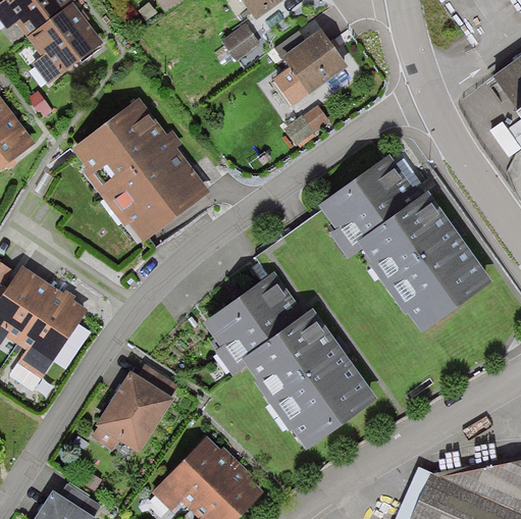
[(1,0),(0,1),(0,18),(7,29),(16,21),(40,53),(31,60),(48,84),(103,42),(88,20),(71,0),(1,0)]
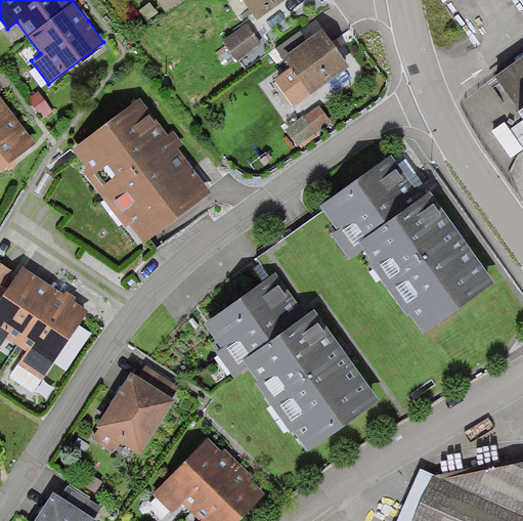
[(157,0),(165,10),(179,0),(157,0)]
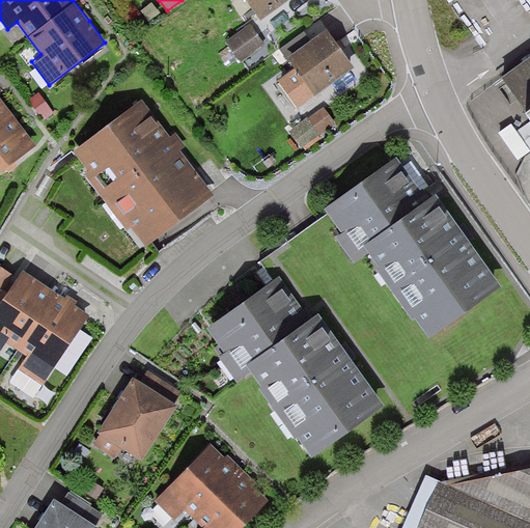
[(245,0),(259,20),(288,0),(245,0)]
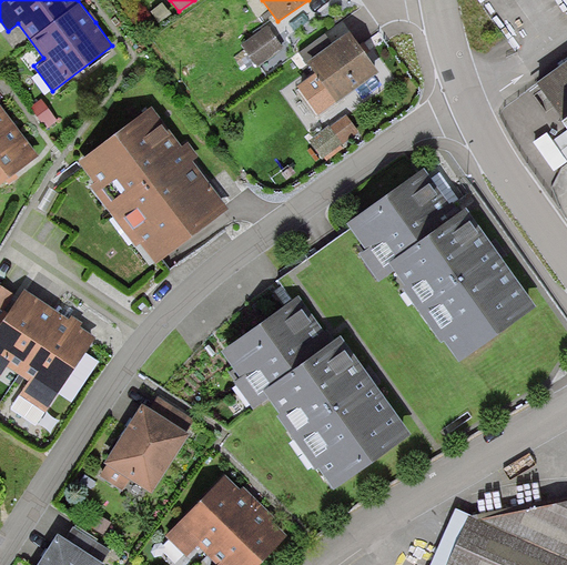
[(283,46),(267,23),(240,43),(255,66),(283,46)]
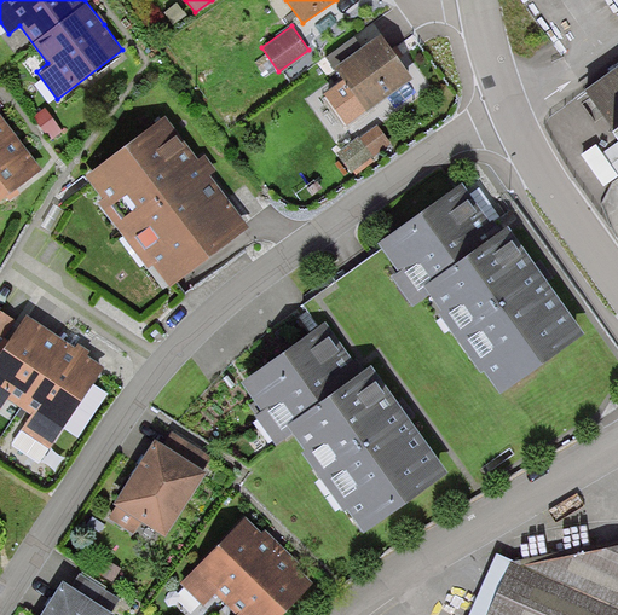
[(362,47),(352,35),(327,54),(345,77),(325,92),(347,122),(367,109),(368,111),(414,77),(381,33),(362,47)]
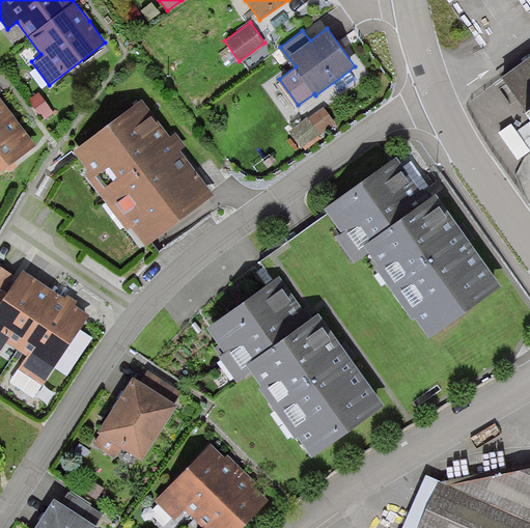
[(529,55),(504,74),(529,109),(529,55)]
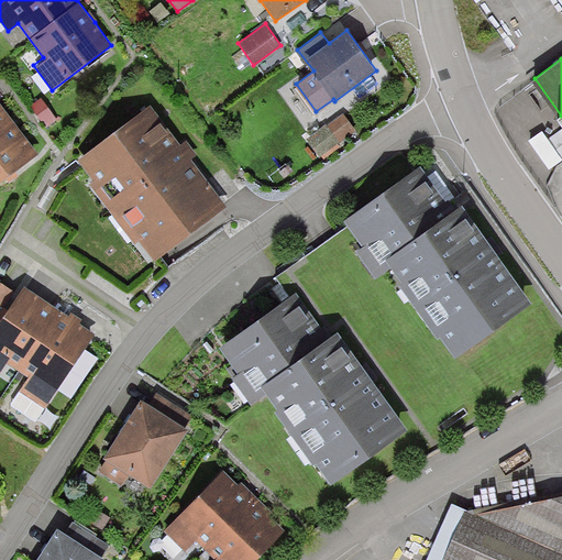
[(0,179),(4,177),(39,153),(0,100),(0,179)]
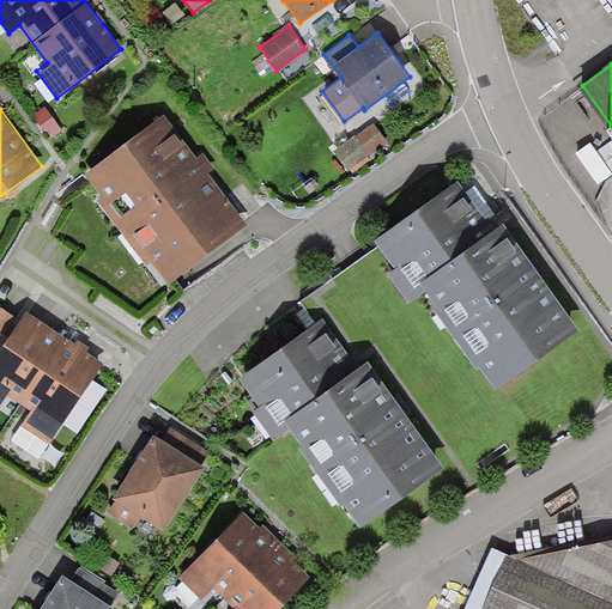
[(167,284),(247,224),(200,163),(163,114),(84,175),(100,195),(97,199),(147,263),(150,262),(167,284)]
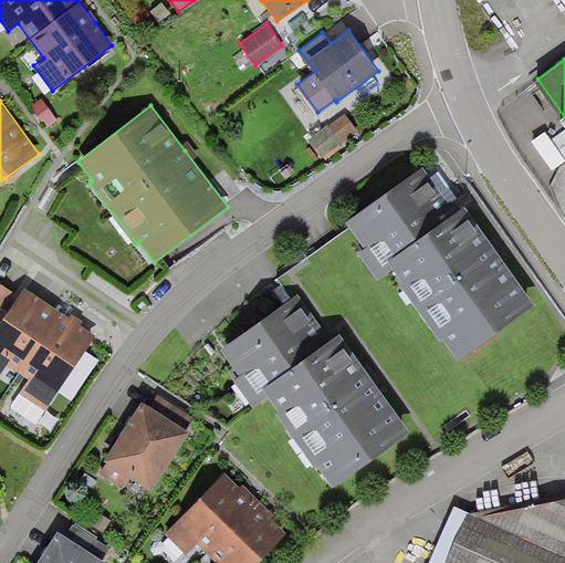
[(344,112),(328,124),(327,122),(307,138),(321,156),(323,154),(326,157),(341,145),(338,142),(356,127),(344,112)]
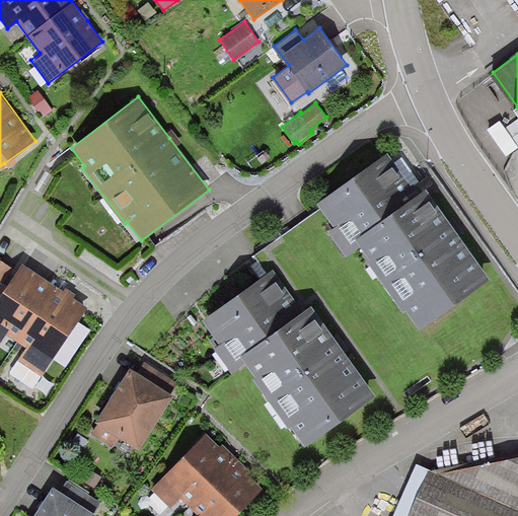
[(427,193),(417,200),(412,192),(386,156),(318,204),(334,225),(327,229),(346,254),(357,247),(402,311),(405,309),(419,327),(488,278),(454,230),(427,193)]
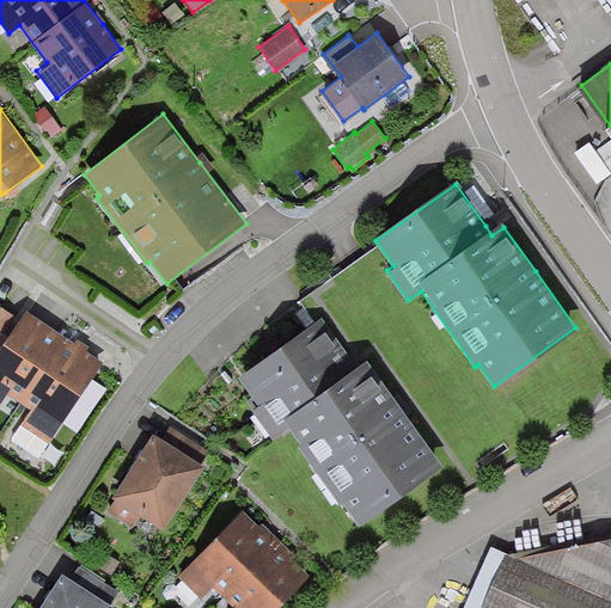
[(0,330),(6,333),(18,315),(0,304),(0,330)]
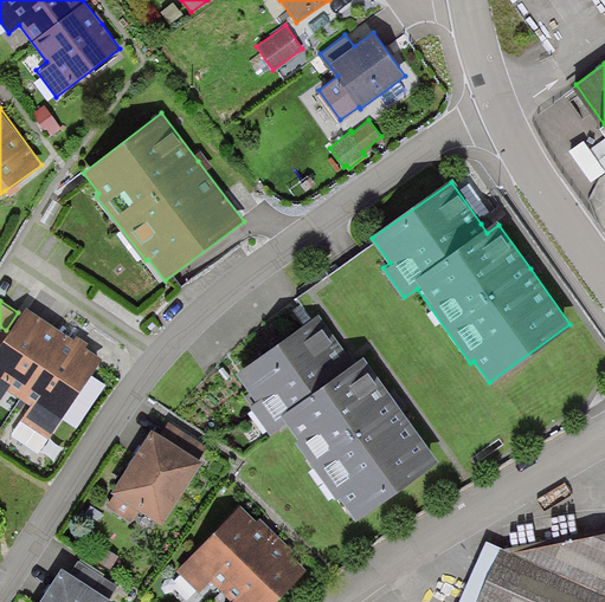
[(33,317),(25,311),(0,347),(0,395),(6,386),(34,406),(25,420),(45,434),(97,361),(73,343),(33,317)]
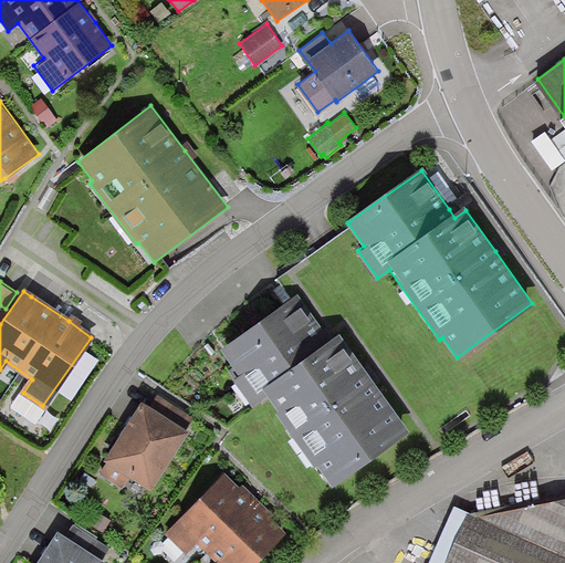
[(339,336),(330,343),(323,334),(294,295),(220,351),(230,364),(227,366),(233,376),(231,377),(252,406),(267,395),(280,412),(276,414),(314,465),(317,462),(333,485),(408,430),(369,376),(339,336)]
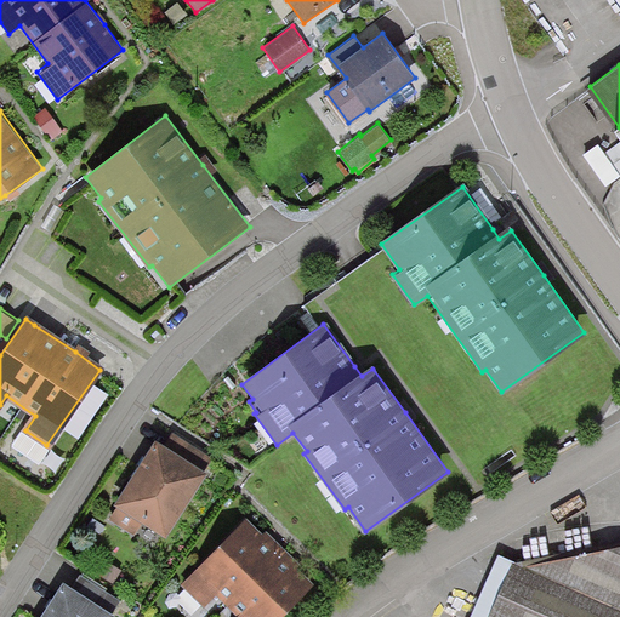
[(146,456),(107,515),(155,547),(208,464),(169,439),(154,461),(146,456)]
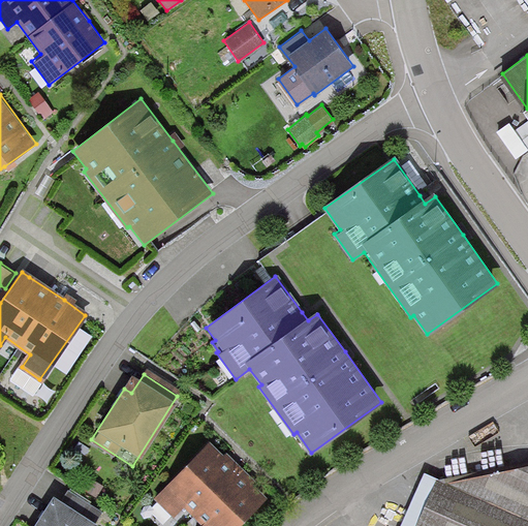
[(233,525),(262,496),(246,480),(225,460),(211,445),(158,498),(173,513),(184,501),(206,522),(200,525),(233,525)]
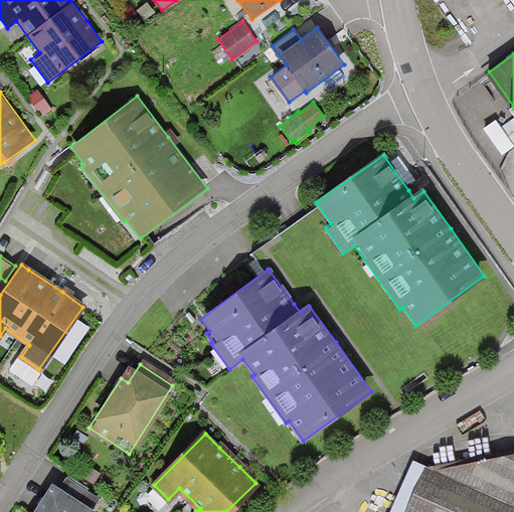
[(513,511),(513,450),(417,472),(401,511),(513,511)]
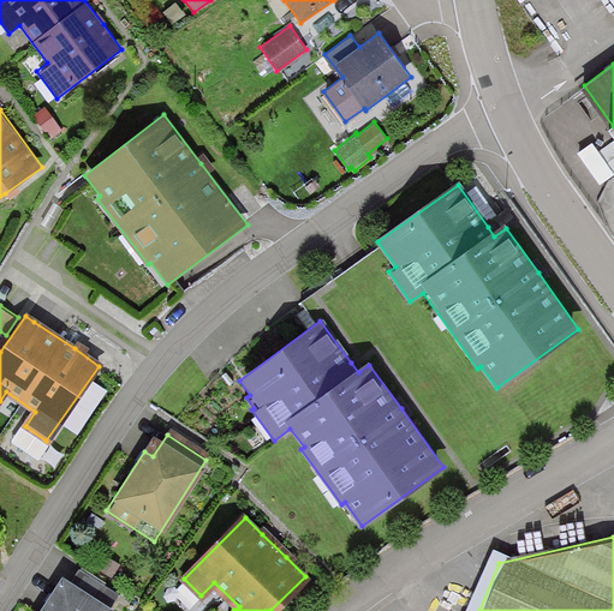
[(107,610),(108,610),(60,580),(40,610),(107,610)]
